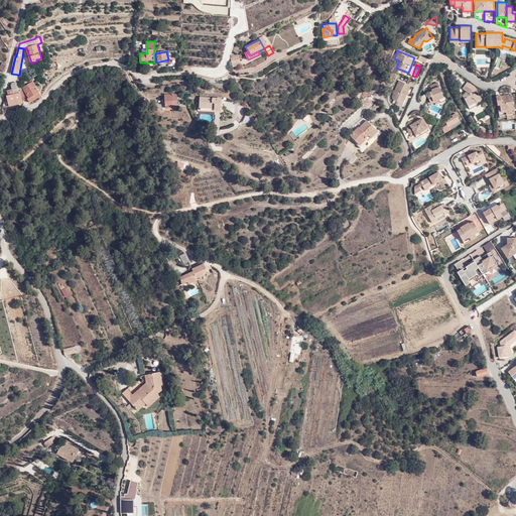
[(414,88),(416,82),(408,79),(406,84),(398,80),(391,97),(392,100),(396,101),(394,105),(401,108),(411,87),(414,88)]
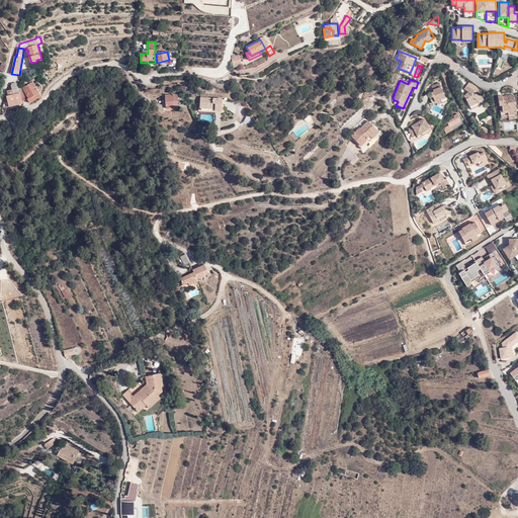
[(41,96),(33,82),(23,88),(29,98),(27,99),(29,102),(41,96)]
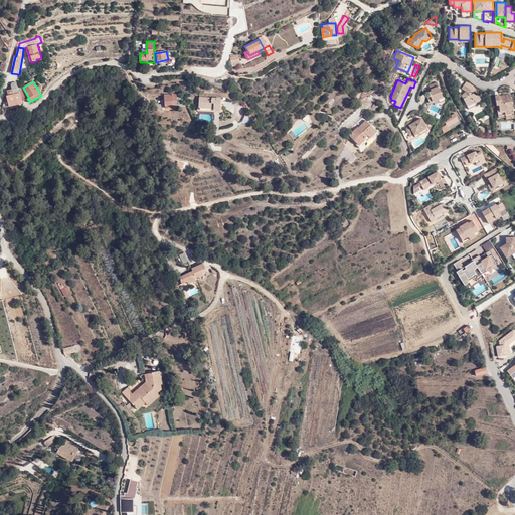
[(435,101),(443,97),(437,81),(428,84),(431,89),(427,90),(430,94),(426,96),(430,103),(432,104),(435,103),(435,101)]
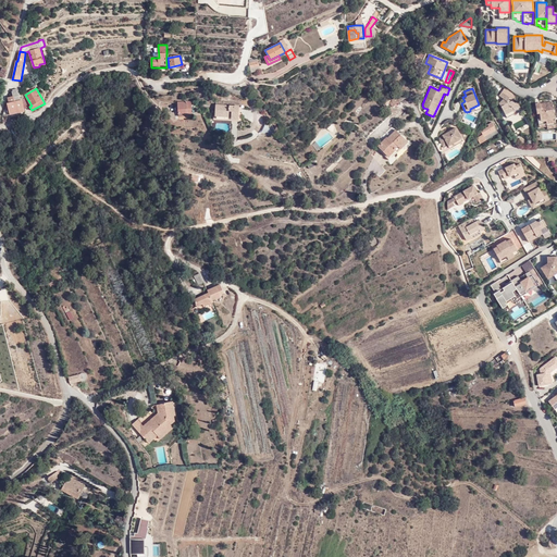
[(16,98),(15,91),(12,91),(13,96),(8,97),(10,102),(8,103),(8,104),(3,116),(24,111),(21,97),(16,98)]
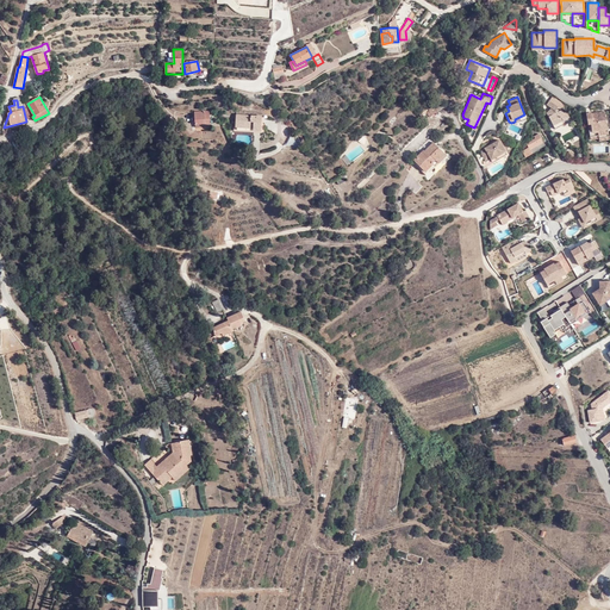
[(553,125),(564,119),(570,117),(568,112),(565,111),(564,112),(562,109),(559,112),(555,110),(558,106),(551,101),(548,105),(551,106),(547,112),(553,125)]
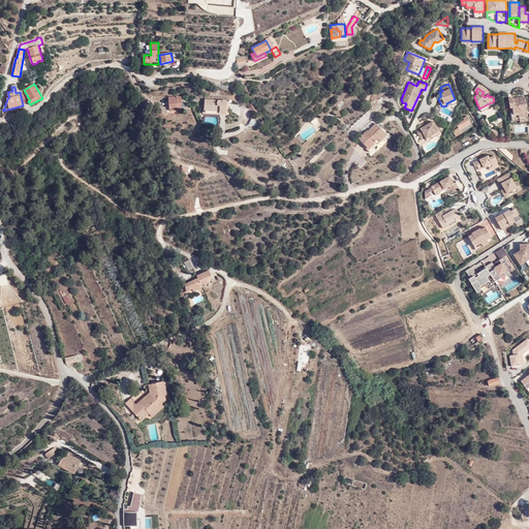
[(178,107),(178,111),(182,110),(182,96),(180,96),(180,94),(175,94),(175,97),(168,97),(169,107),(178,107)]
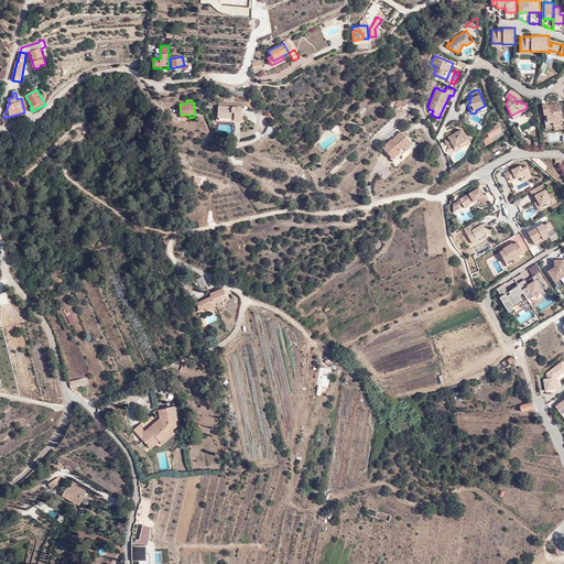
[(554,127),(563,126),(560,101),(546,104),(549,114),(546,114),(548,122),(553,121),(553,125),(554,127)]
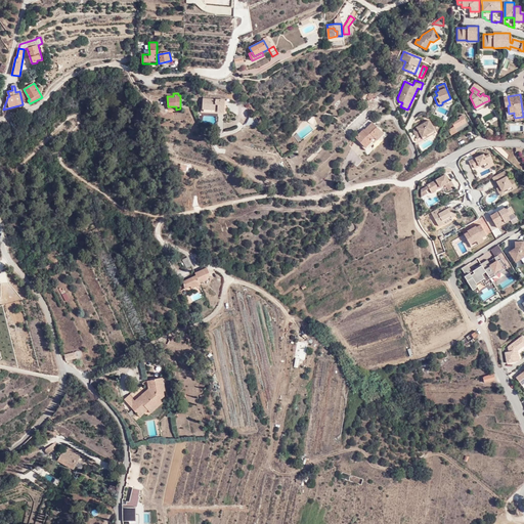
[(218,108),(218,111),(218,113),(224,113),(225,99),(204,98),(203,107),(218,108)]
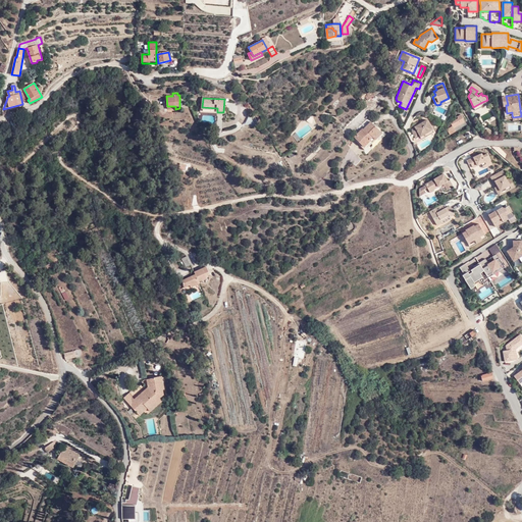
[(228,105),(227,111),(237,113),(239,103),(230,101),(229,106),(228,105)]
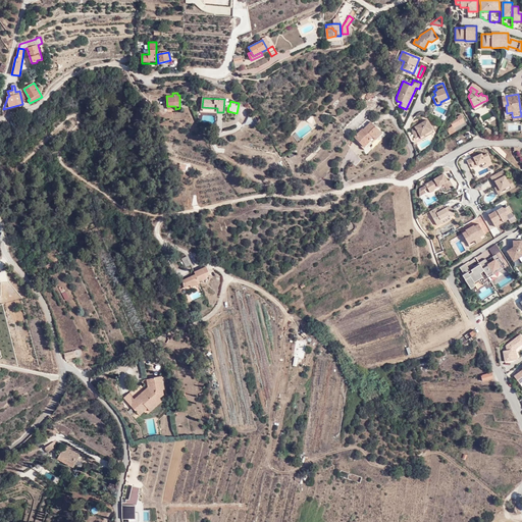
[(454,128),(465,121),(461,114),(457,117),(458,118),(451,123),(452,126),(447,129),(451,135),(456,132),(454,128)]
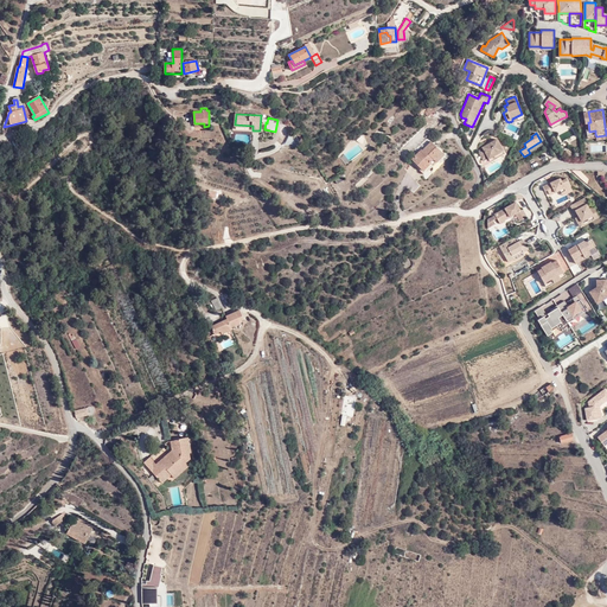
[(493,155),(494,158),(506,152),(498,136),(481,146),(483,147),(478,149),(483,159),(489,157),(489,158),(491,157),(493,155)]
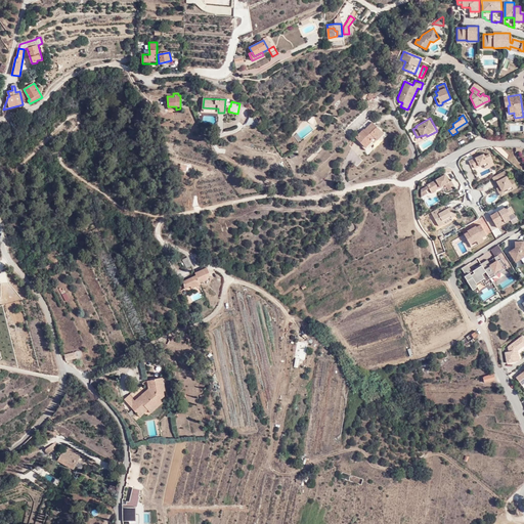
[(373,144),(384,134),(373,122),(364,130),(363,129),(355,137),(366,148),(372,143),(373,144)]
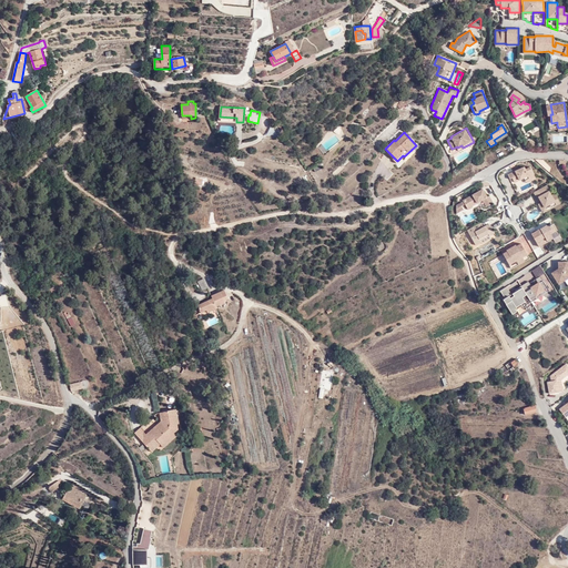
[(508,135),(506,132),(494,140),(496,143),(508,135)]
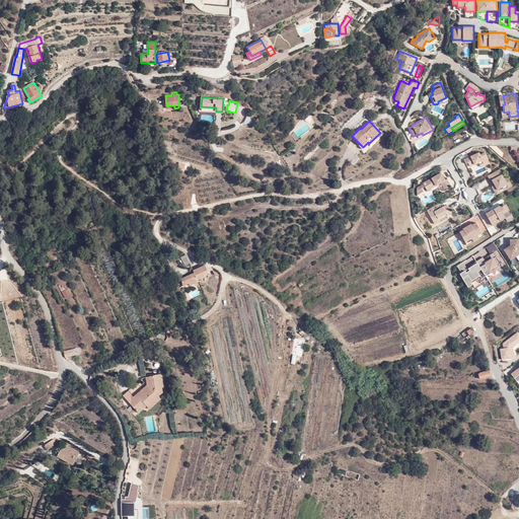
[(305,160),(313,152),(311,150),(303,158),(305,160)]
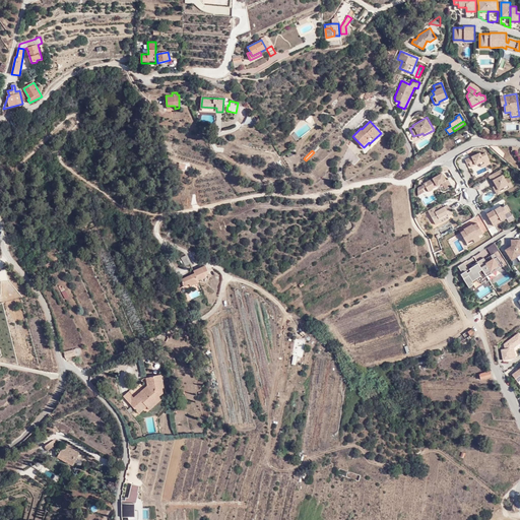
[(484,163),(490,160),(485,151),(480,153),(479,151),(464,158),(466,163),(469,161),(471,166),(475,164),(479,163),(483,159),(484,163)]
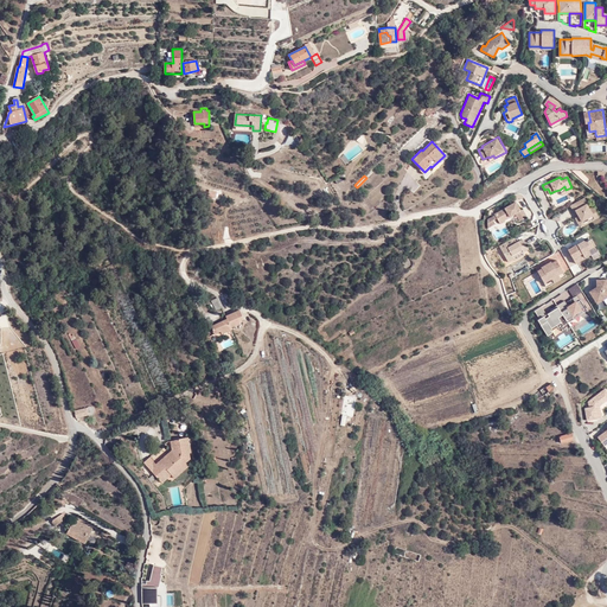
[(548,197),(541,199),(547,210),(553,208),(548,197)]
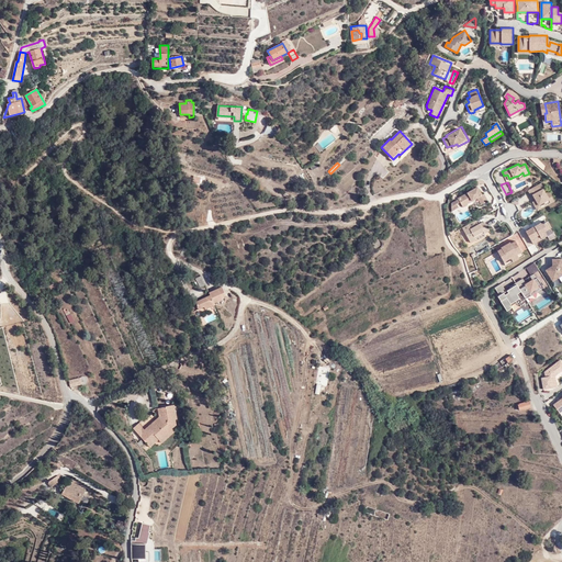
[(541,183),(527,191),(532,202),(531,203),(536,212),(554,201),(549,192),(544,194),(542,189),(543,188),(541,183)]
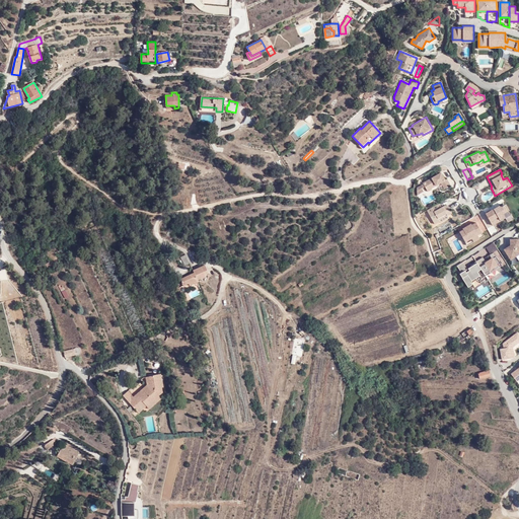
[(424,183),(426,186),(429,193),(433,190),(433,189),(440,184),(444,191),(452,187),(448,179),(446,180),(442,172),(424,182),(424,183)]
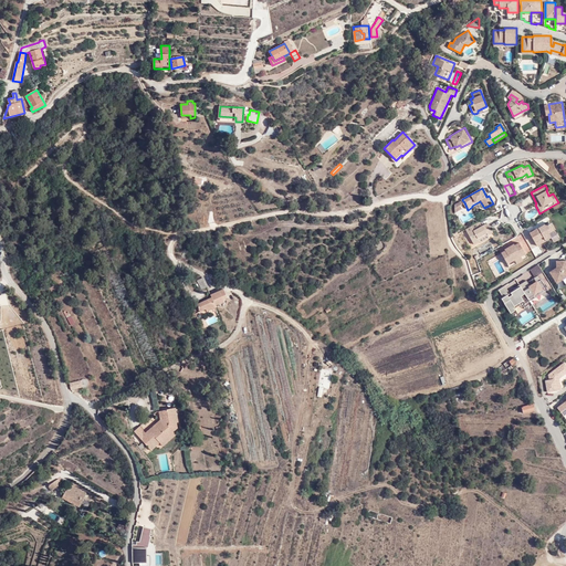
[(0,206),(3,210),(10,203),(7,200),(0,205),(0,206)]
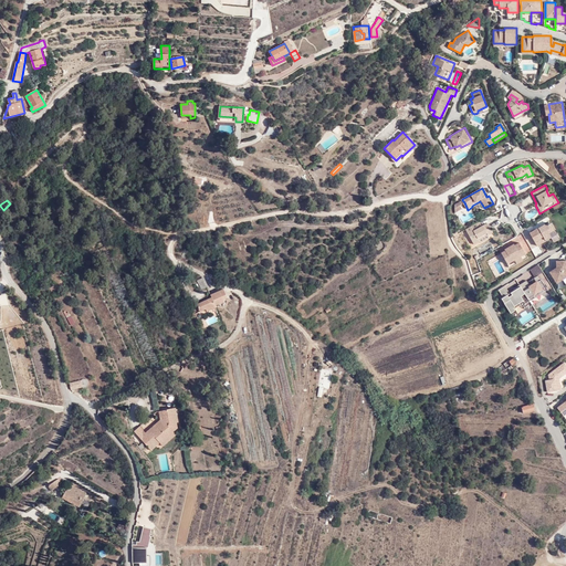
[(461,206),(464,202),(462,200),(454,205),(456,212),(462,208),(461,206)]
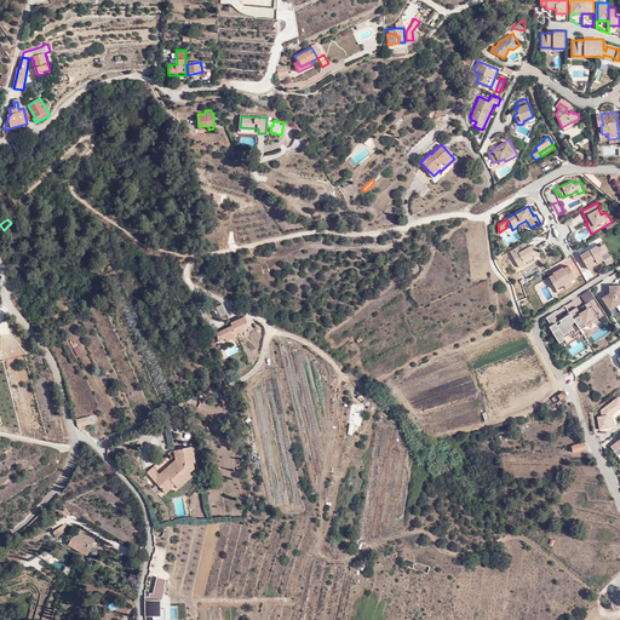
[(523,244),(510,251),(518,268),(526,264),(526,263),(535,257),(535,258),(539,256),(534,245),(528,248),(526,250),(523,244)]
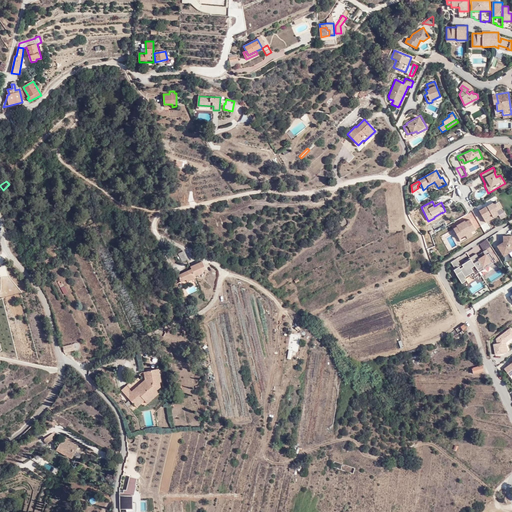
[(492,214),(502,208),(499,202),(493,205),(489,207),(488,206),(479,211),(486,222),(495,218),(494,216),(492,214)]
